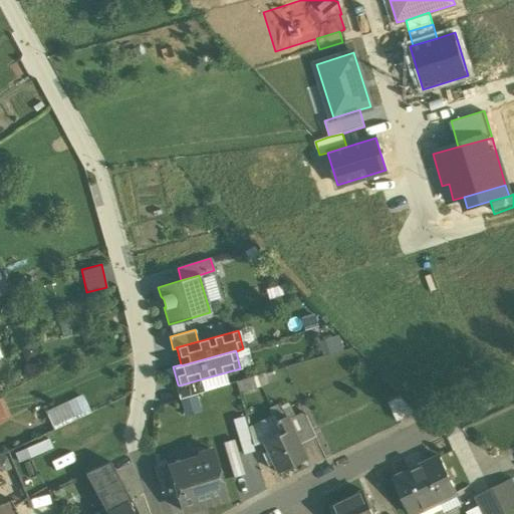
[(256,376),(235,382),(238,392),(259,387),(256,376)]
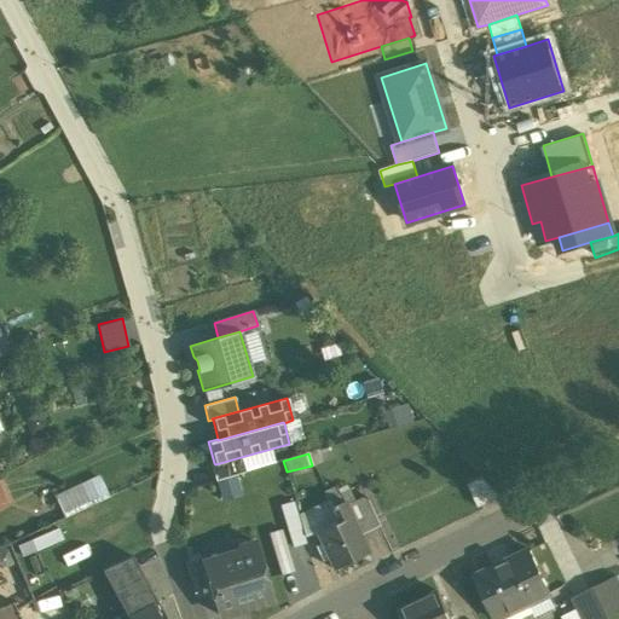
[(241,457),(215,464),(214,463),(210,464),(215,481),(233,475),(246,472),(241,457)]
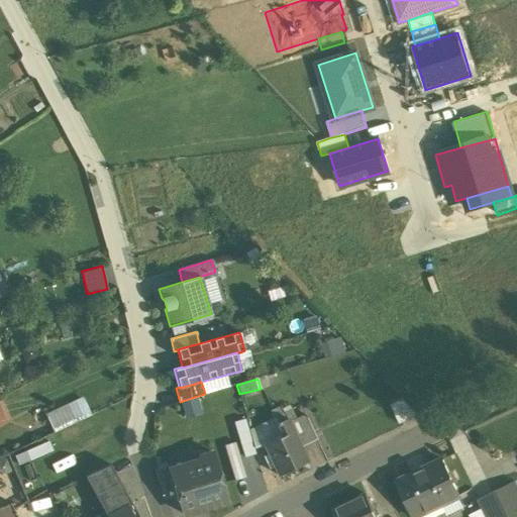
[(195,397),(181,401),(185,415),(199,411),(195,397)]
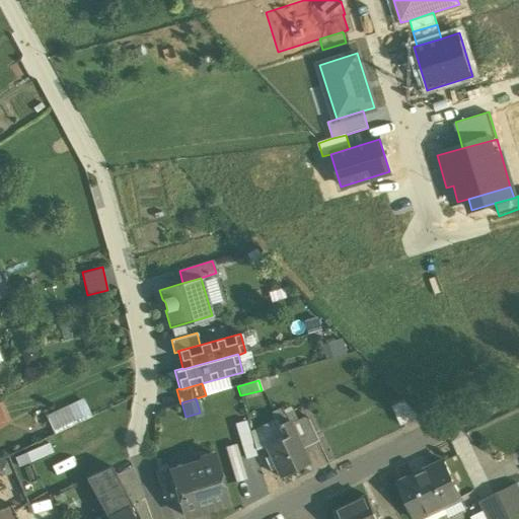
[(89,416),(82,400),(47,418),(55,433),(89,416)]
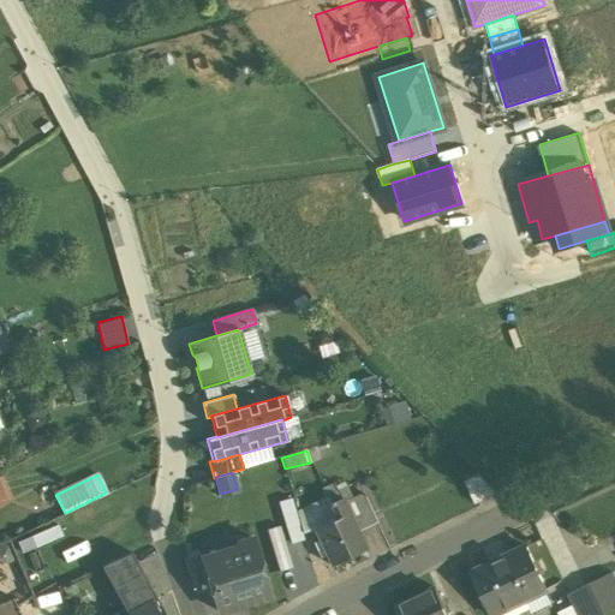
[(479,475),(464,482),(476,505),(497,494),(479,475)]
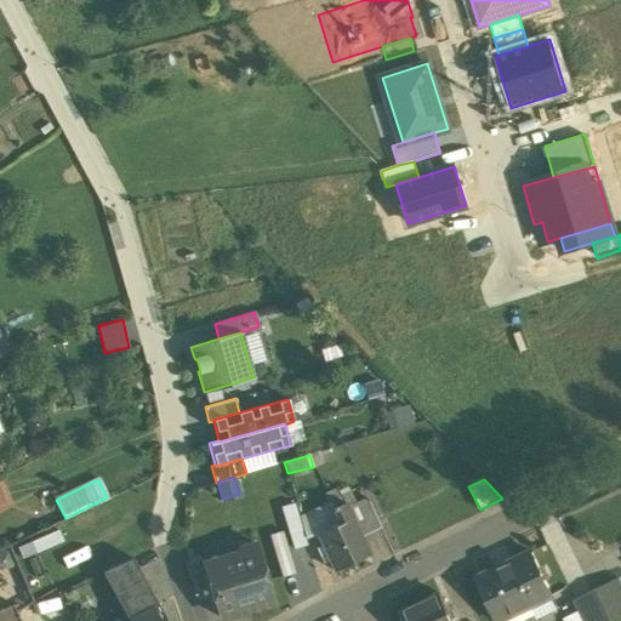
[(337,489),(326,495),(332,508),(345,502),(337,489)]
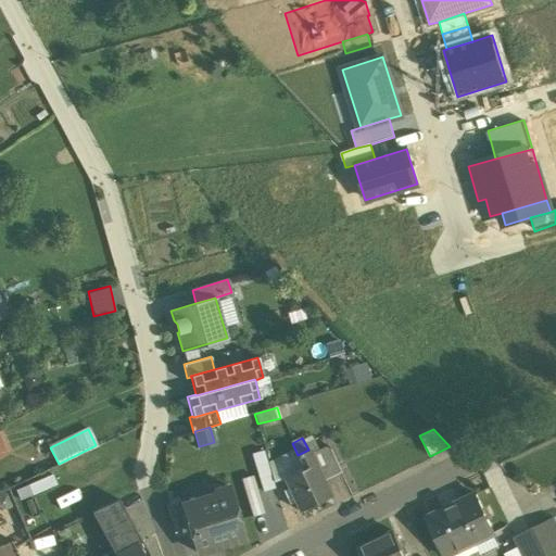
[(328,446),(311,455),(323,480),(341,472),(328,446)]
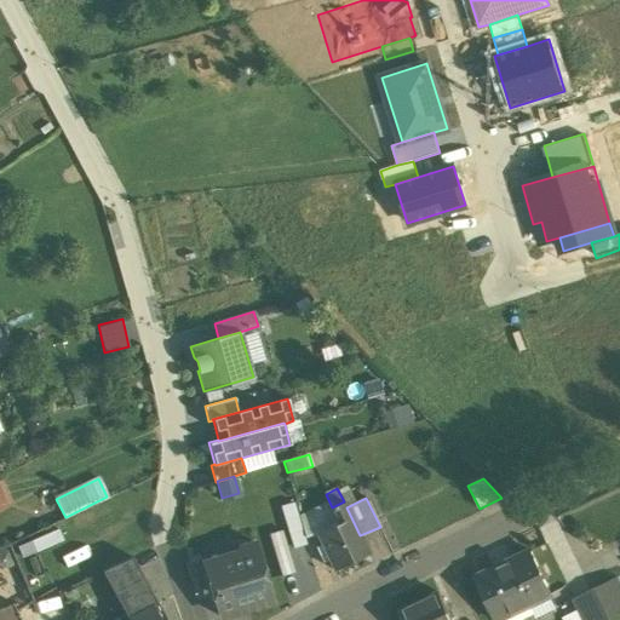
[(322,529),(315,533),(333,570),(368,554),(360,535),(346,507),(344,501),(332,507),(339,522),(322,529)]
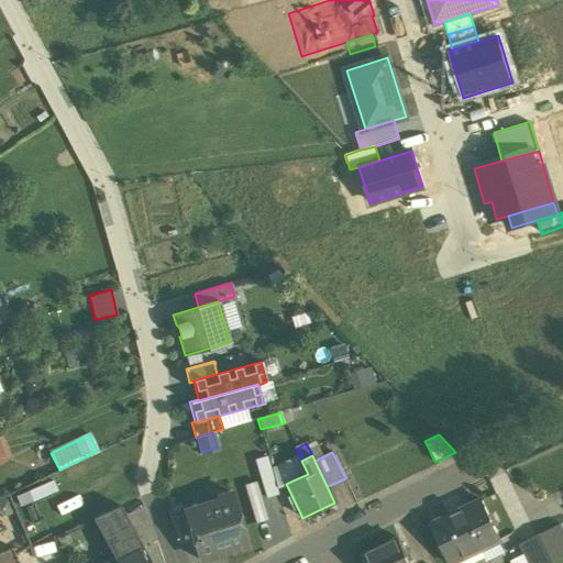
[(278,495),(266,456),(254,460),(266,498),(278,495)]
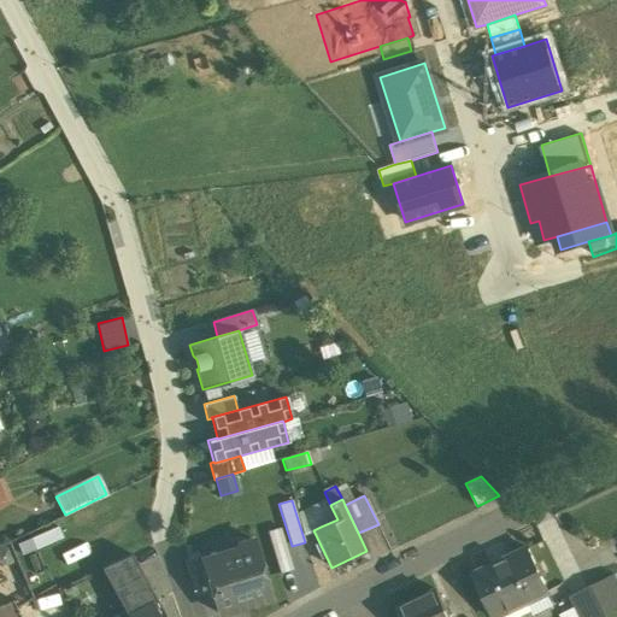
[(204,559),(203,560),(211,592),(218,613),(270,598),(252,540),(239,544),(235,550),(204,559)]
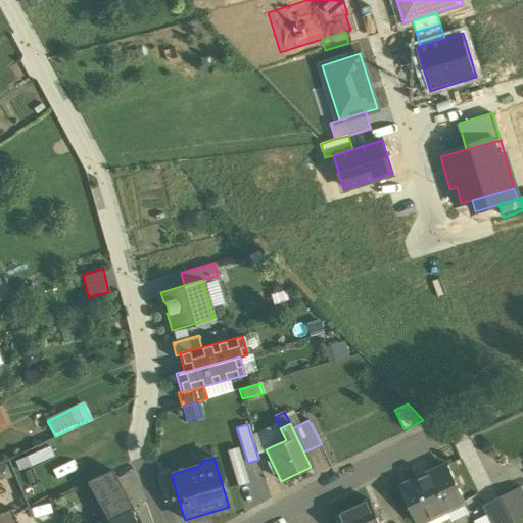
[(241,460),(230,463),(237,486),(248,483),(241,460)]
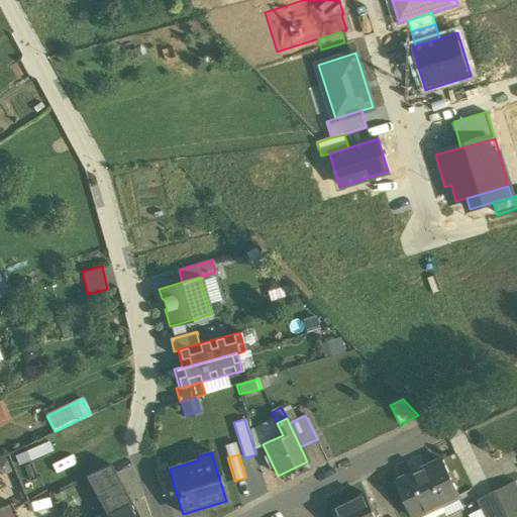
[(442,459),(396,482),(413,516),(415,516),(459,496),(442,459)]
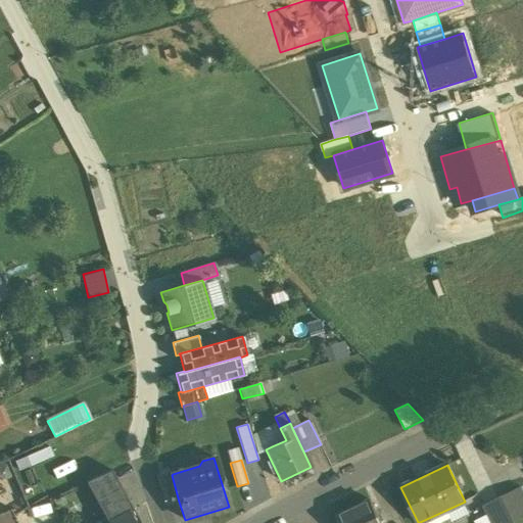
[(111,470),(86,482),(108,522),(130,511),(130,512),(133,510),(111,470)]
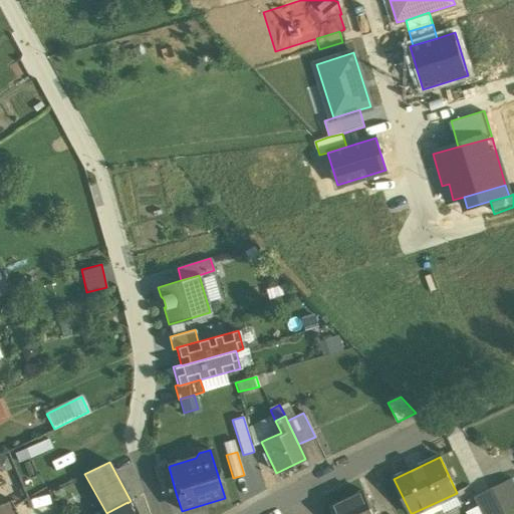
[(169,462),(154,467),(164,496),(176,493),(169,467),(170,466),(169,462)]
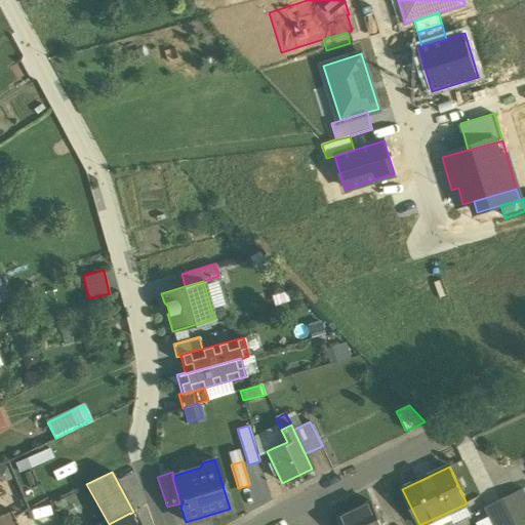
[(505,497),(517,524),(524,520),(524,495),(522,489),(505,497)]
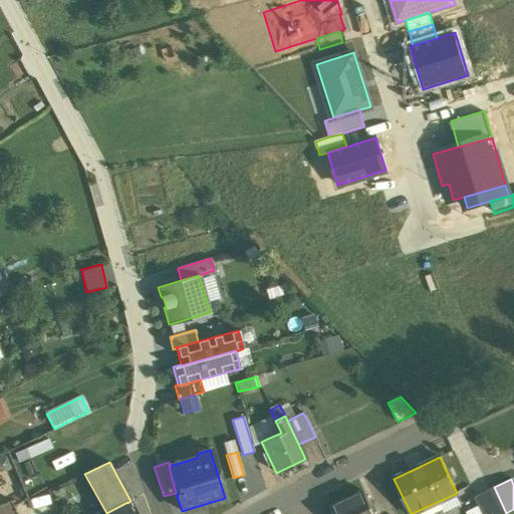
[(494,487),(475,497),(479,507),(483,513),(503,513),(506,513),(494,487)]
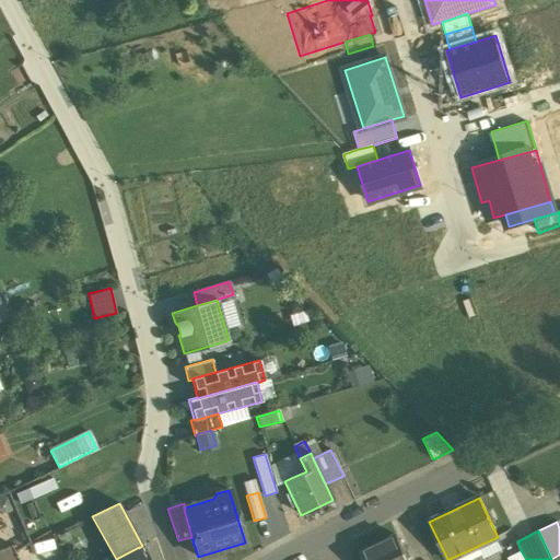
[(0,533),(0,547),(10,545),(7,532),(0,533)]
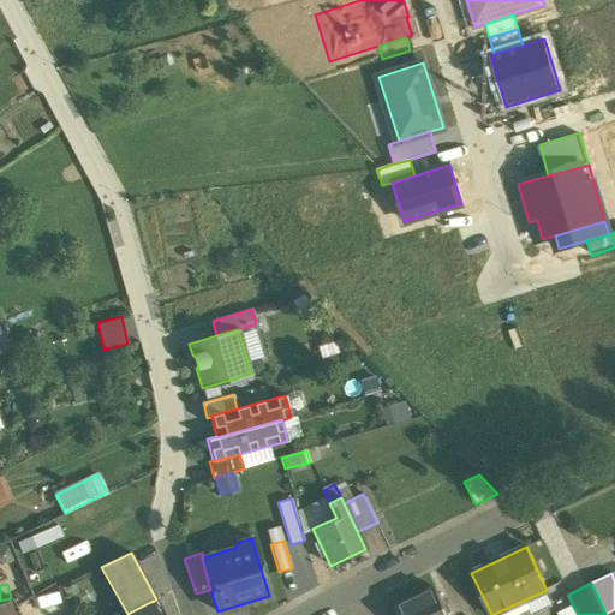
[(448,614),(436,589),(396,607),(400,614),(448,614)]
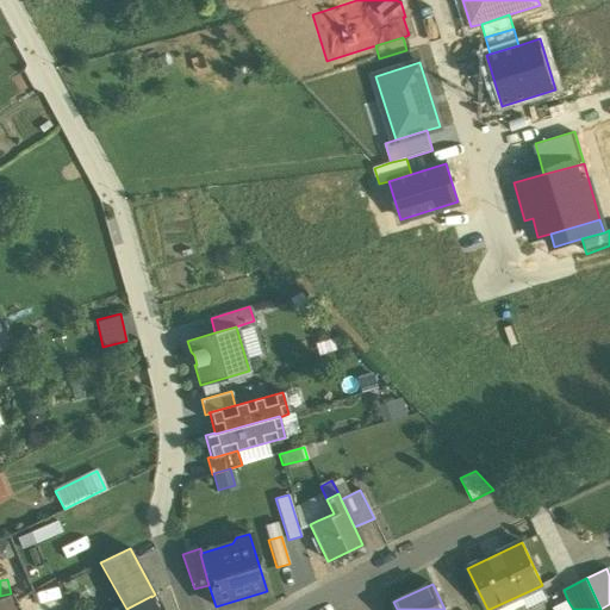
[(157,609),(151,597),(151,596),(126,609),(157,609)]
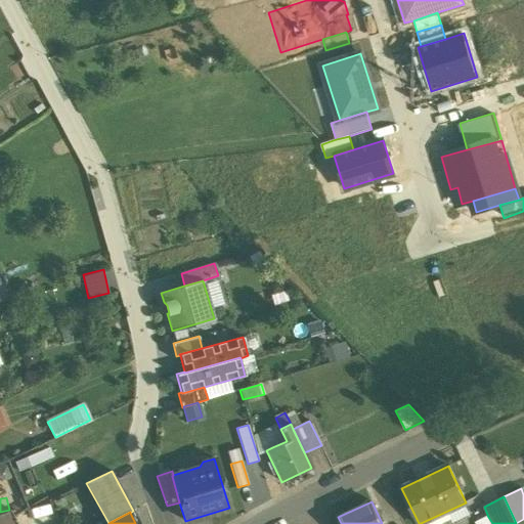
[(87,523),(82,513),(66,522),(67,523),(87,523)]
